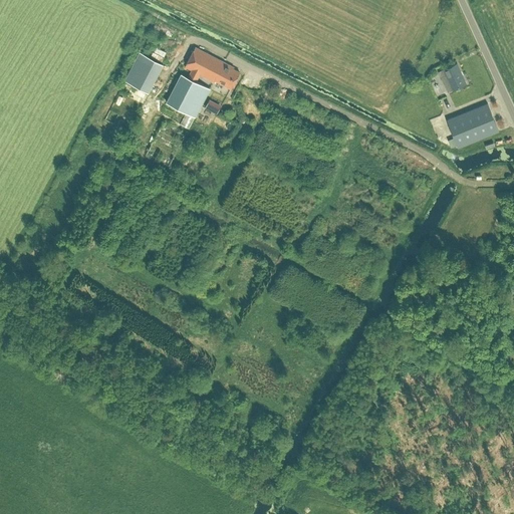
[(198,73),(215,82),(216,80),(231,88),(239,72),(233,68),(234,67),(194,46),(184,66),(191,69),(187,76),(180,73),(165,101),(194,116),(209,87),(195,80),(198,73)]
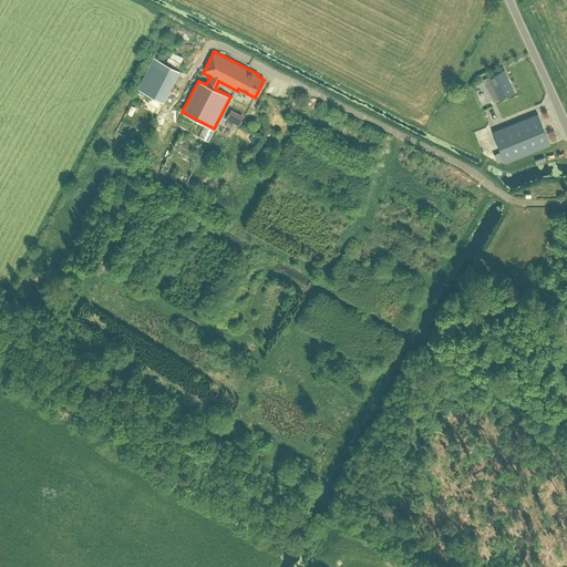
[(179,70),(154,57),(137,89),(163,102),(179,70)]
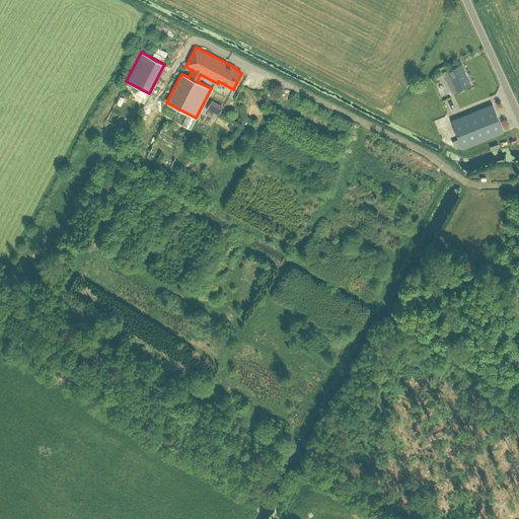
[(456,90),(470,84),(461,64),(447,70),(449,74),(445,77),(452,92),(456,90)]
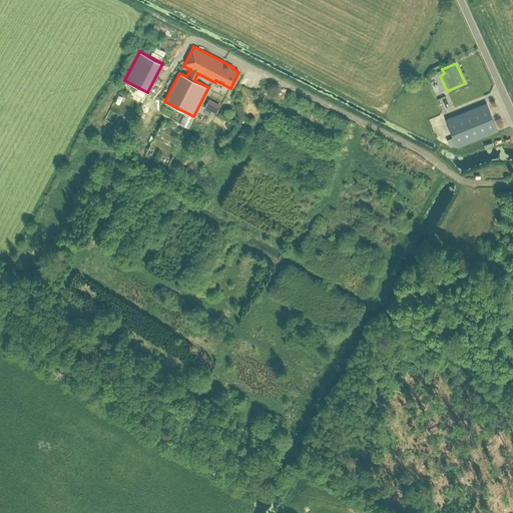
[(418,79),(423,89),(434,84),(429,74),(418,79)]
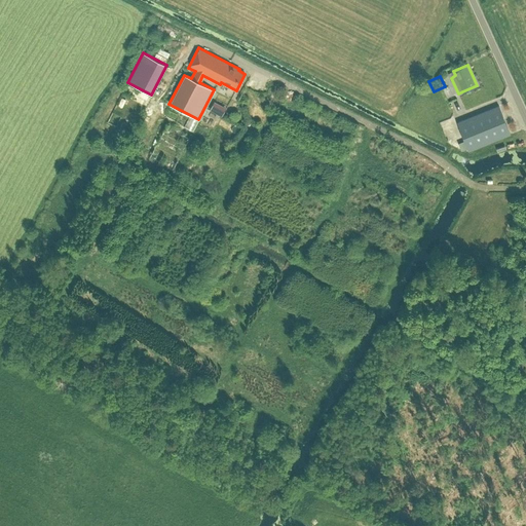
[(457,122),(468,151),(511,134),(498,105),(457,122)]
